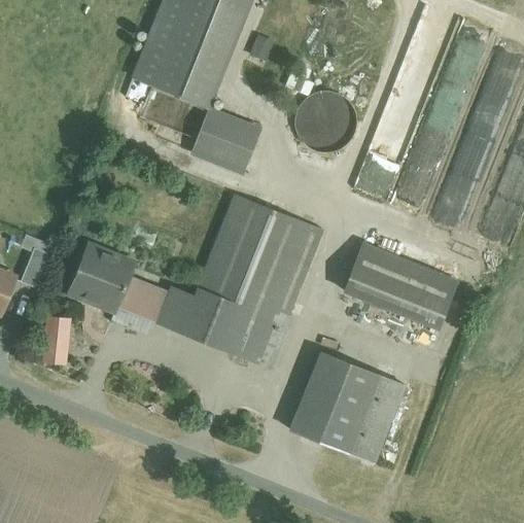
[(163,0),(135,73),(215,103),(253,0),(163,0)]
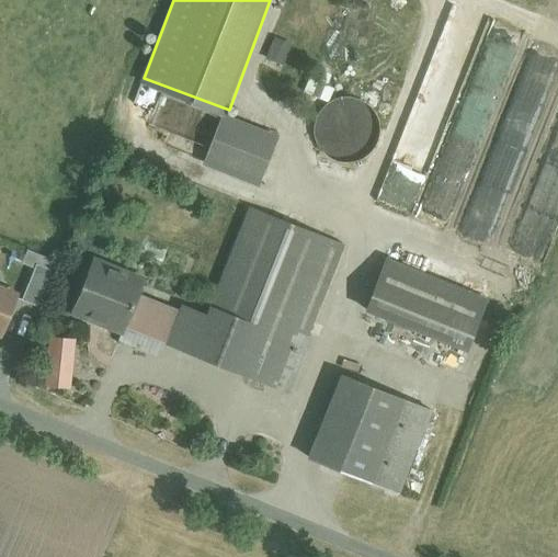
[(312,124),(316,144),(329,159),(351,163),(366,157),(378,141),(379,124),(366,102),(353,97),(331,99),(321,106),(312,124)]
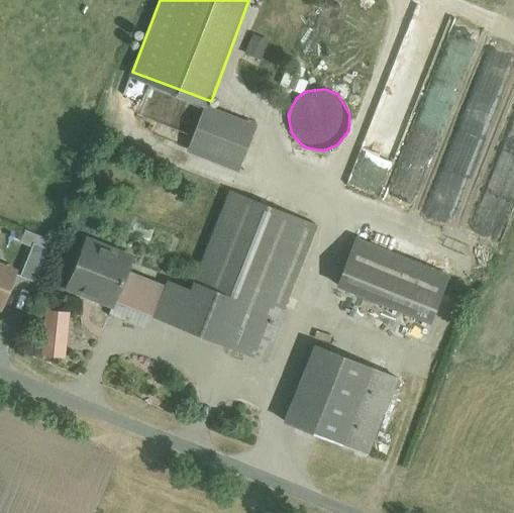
[(209,106),(189,149),(236,172),(257,128),(209,106)]
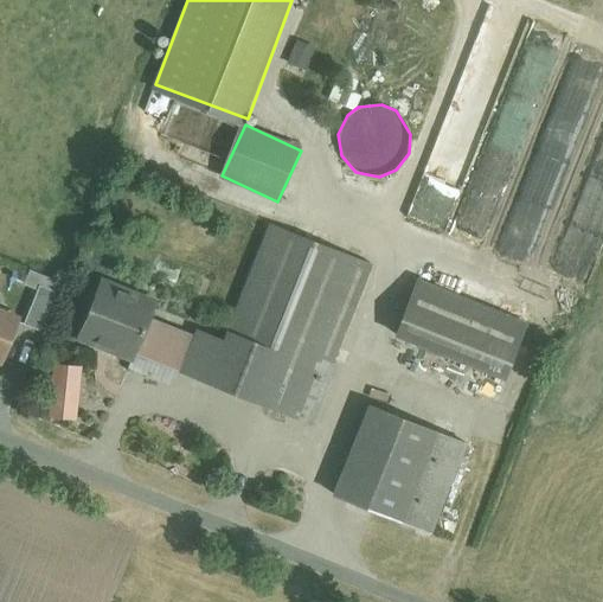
[(267,222),(219,344),(151,316),(156,303),(98,280),(75,340),(132,362),(136,348),(313,417),(373,263),(267,222)]
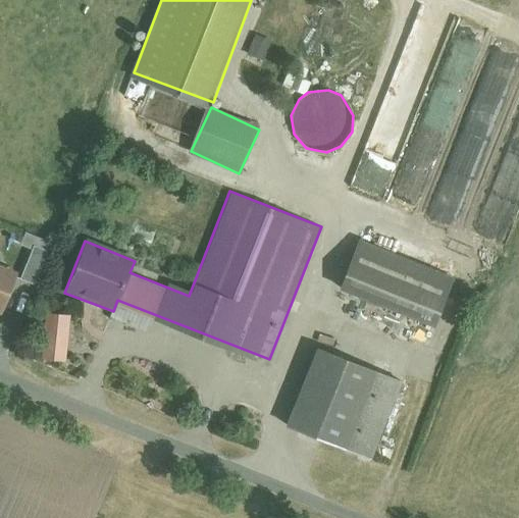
[(363,238),(343,287),(434,324),(455,275),(363,238)]
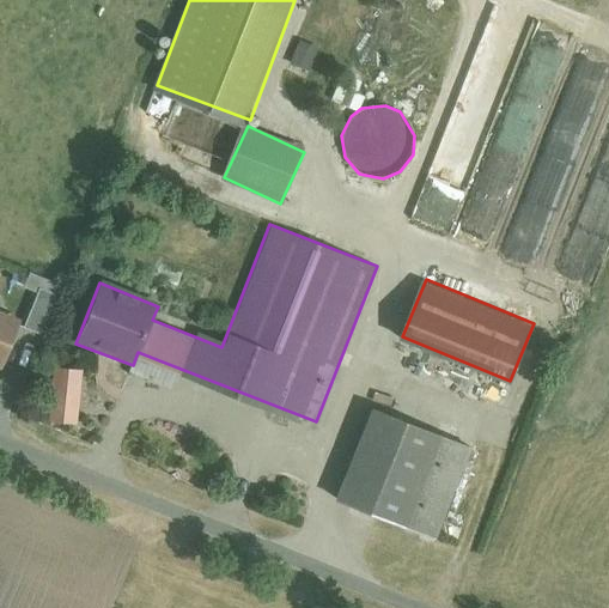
[(22,326),(38,334),(55,297),(40,289),(22,326)]
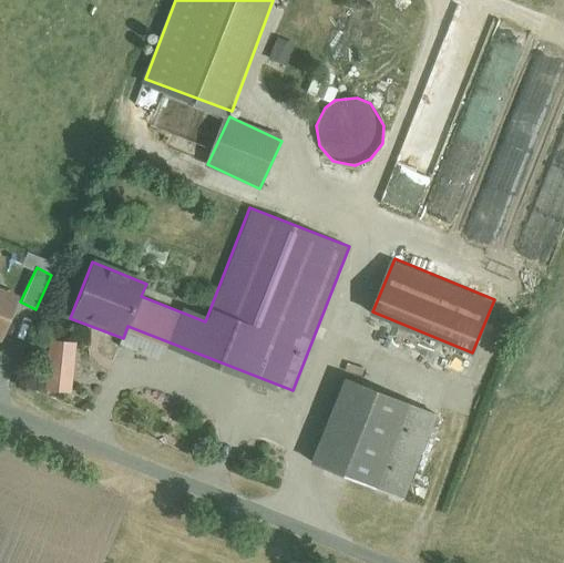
[(0,338),(18,297),(0,289),(0,338)]
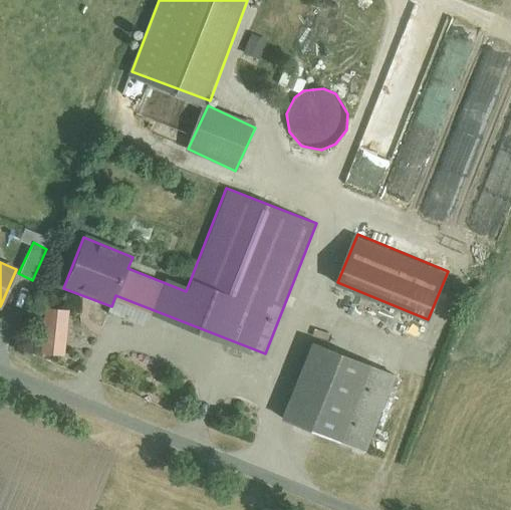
[(46,307),(42,353),(63,354),(66,308),(46,307)]
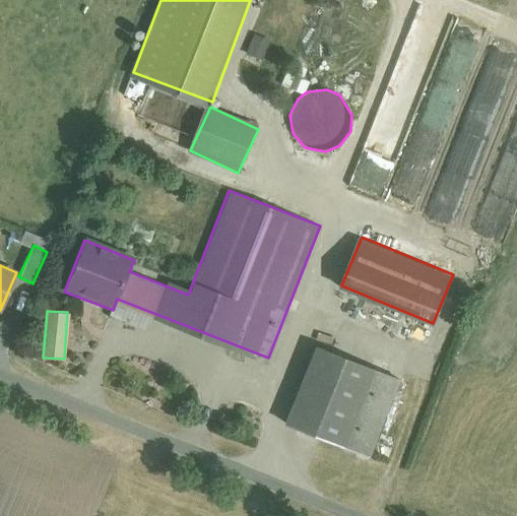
[(320,348),(287,421),(368,456),(399,384),(320,348)]
